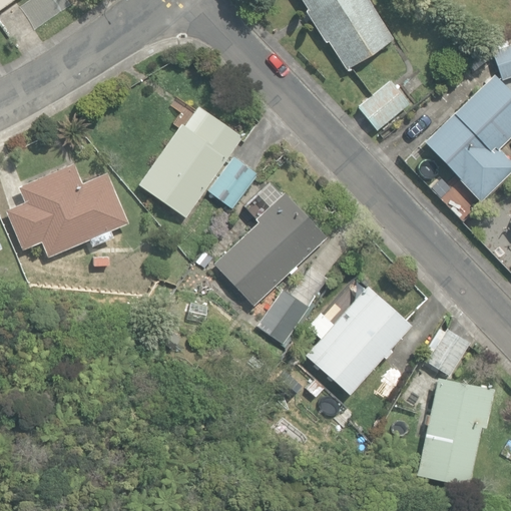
[(0,0),(0,10),(14,0),(0,0)]
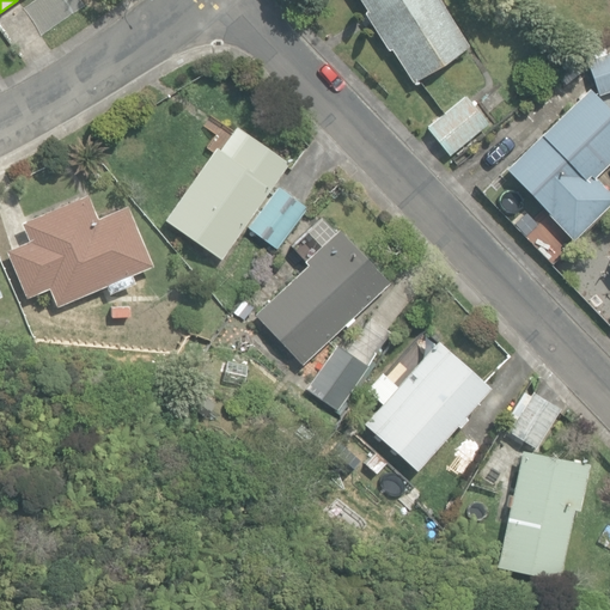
[(391,50),(413,85),(470,49),(439,0),(359,0),(368,13),(366,14),(389,52),(391,50)]
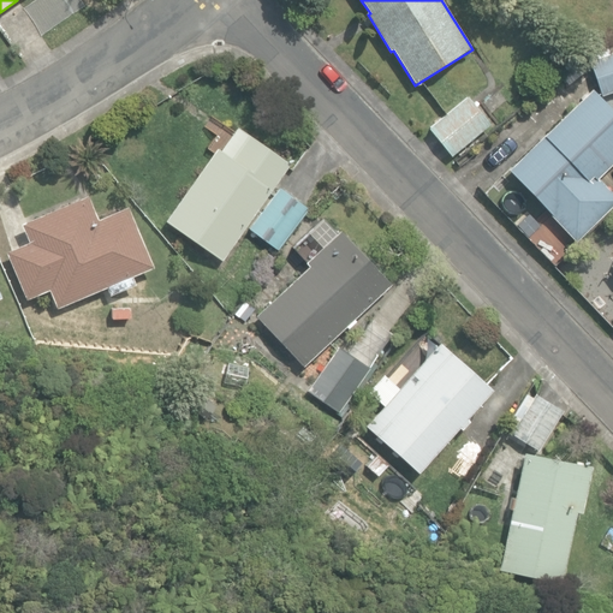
[(612,54),(591,61),(603,96),(612,93),(612,54)]
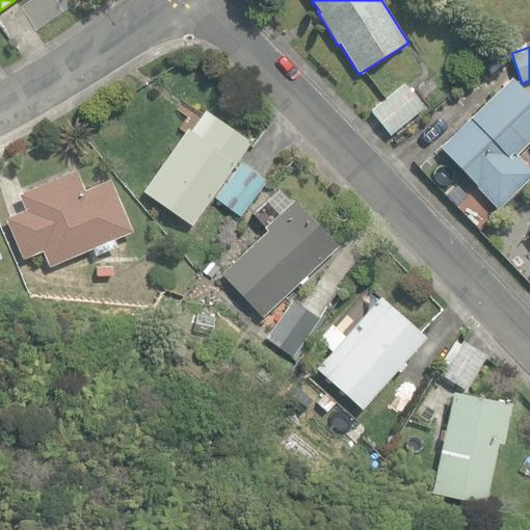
[(440,147),(497,209),(529,177),(529,168),(517,155),(529,142),(529,95),(512,77),(440,147)]
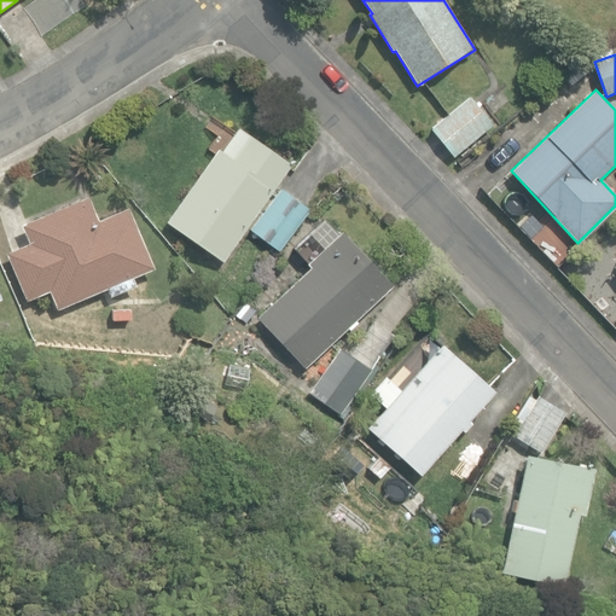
[(433,129),(455,158),(494,127),(471,99),(433,129)]
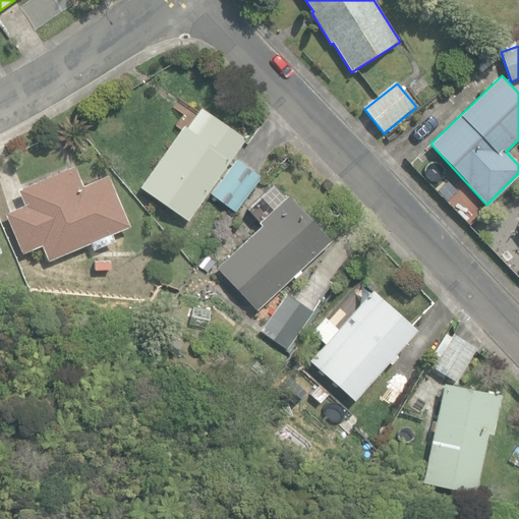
[(141,187),(189,220),(245,139),(202,109),(188,128),(185,126),(141,187)]
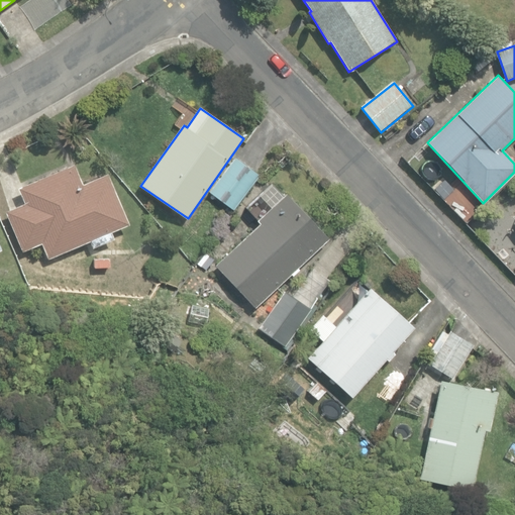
[(211,193),(234,210),(259,178),(235,160),(211,193)]
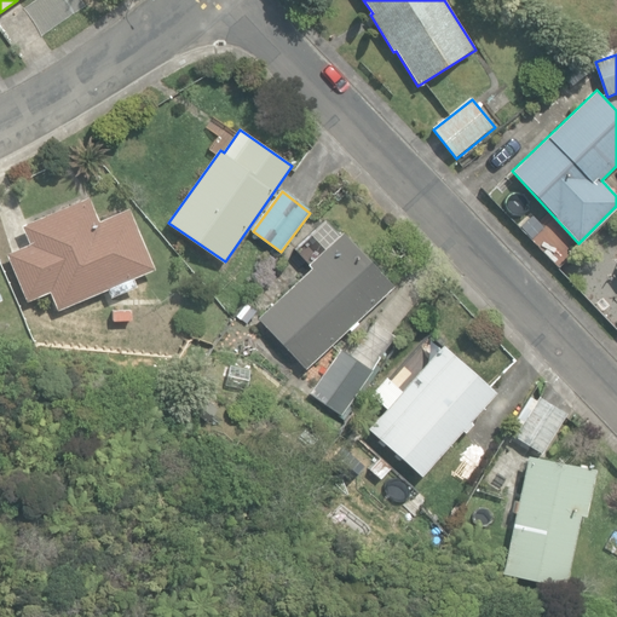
[(52,292),(61,310),(109,289),(113,297),(137,287),(133,278),(155,270),(130,209),(99,221),(88,197),(23,226),(32,244),(9,254),(28,301),(52,292)]
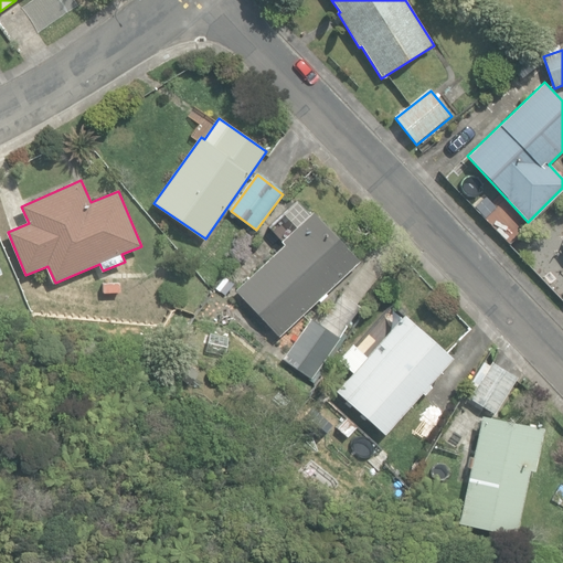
[(234,290),(278,338),(362,263),(315,211),(309,216),(297,203),(284,215),(295,227),(280,240),(285,245),(234,290)]
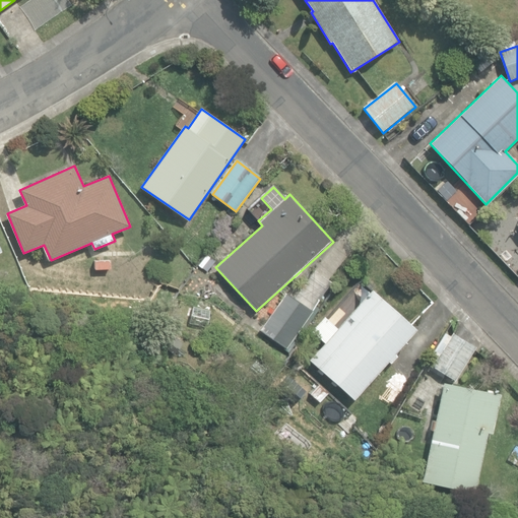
[(200,265),(209,272),(215,262),(206,256),(200,265)]
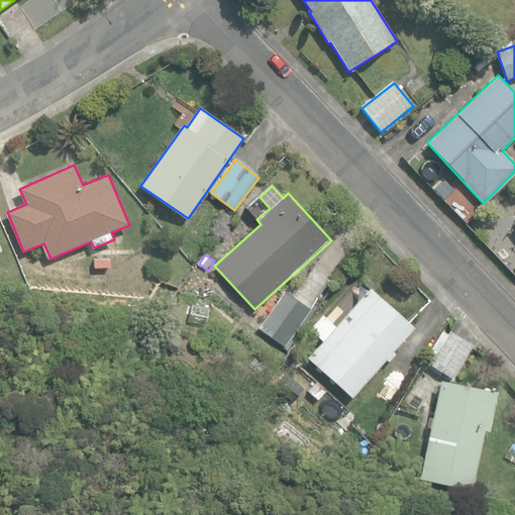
[(258,330),(286,349),(332,284),(312,270),(293,298),(285,292),(258,330)]
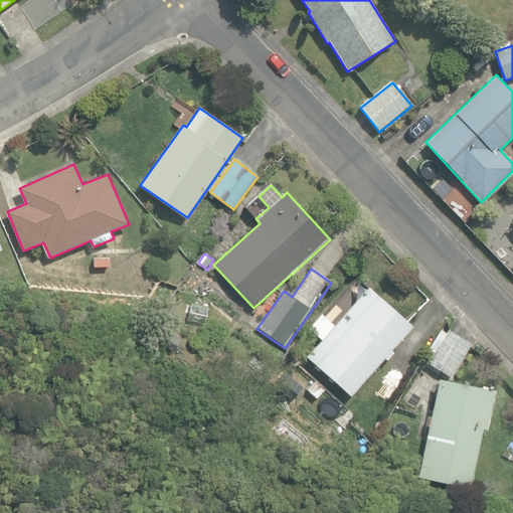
[(308,357),(350,395),(412,326),(370,288),(308,357)]
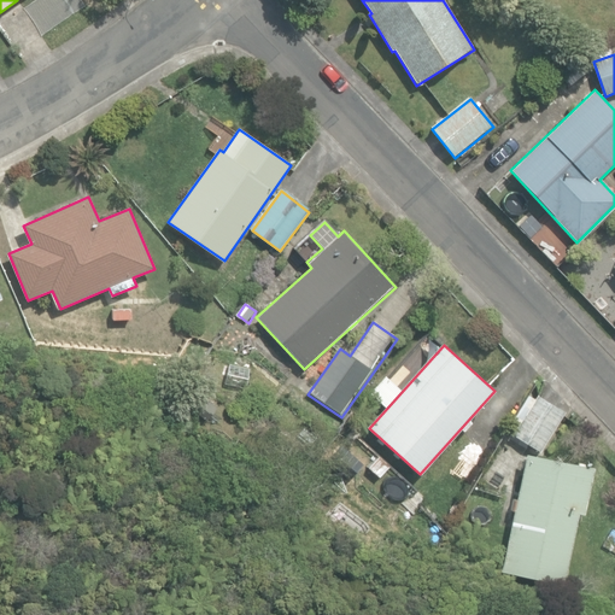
[(247,390),(250,369),(229,367),(227,387),(247,390)]
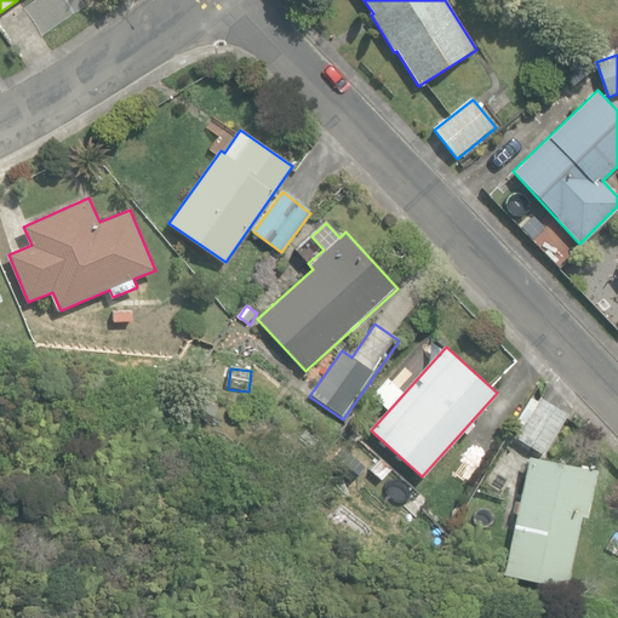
[(516,438),(543,455),(568,413),(542,398),(516,438)]
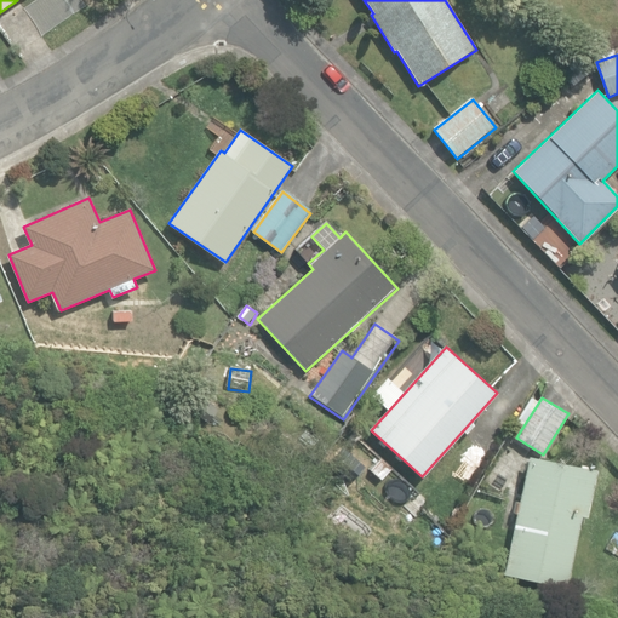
[(209,423),(218,410),(202,399),(193,413),(209,423)]
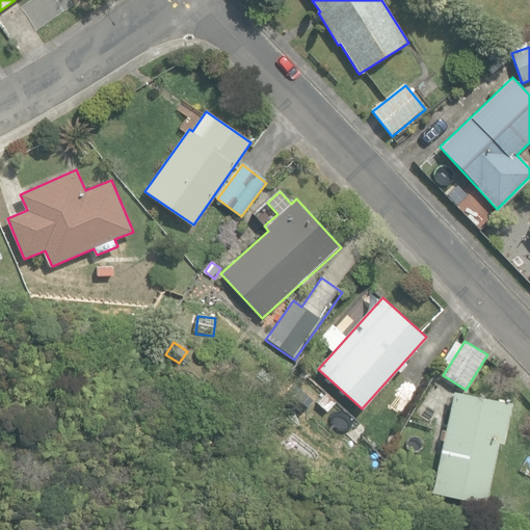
[(265,368),(257,378),(267,387),(275,375),(265,368)]
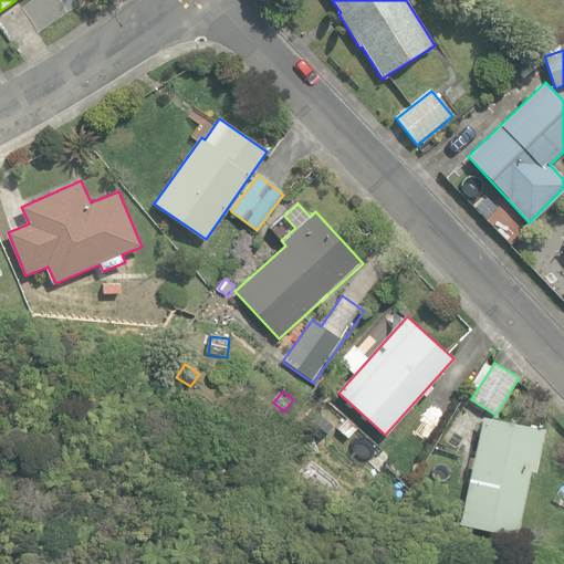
[(460,524),(518,536),(531,470),(536,471),(545,429),(482,416),(460,524)]
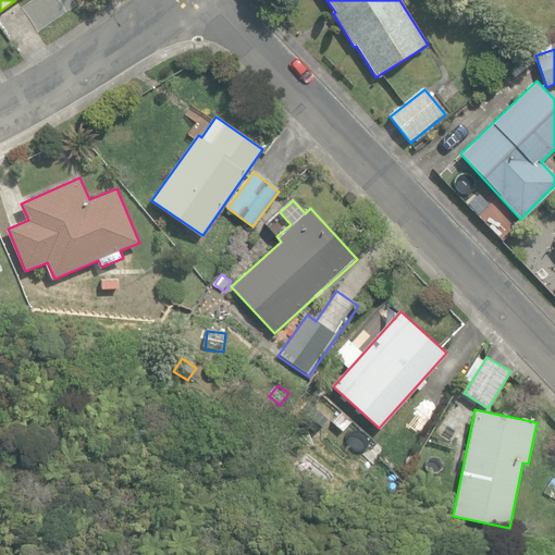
[(392,473),(404,481),(415,465),(403,457),(392,473)]
